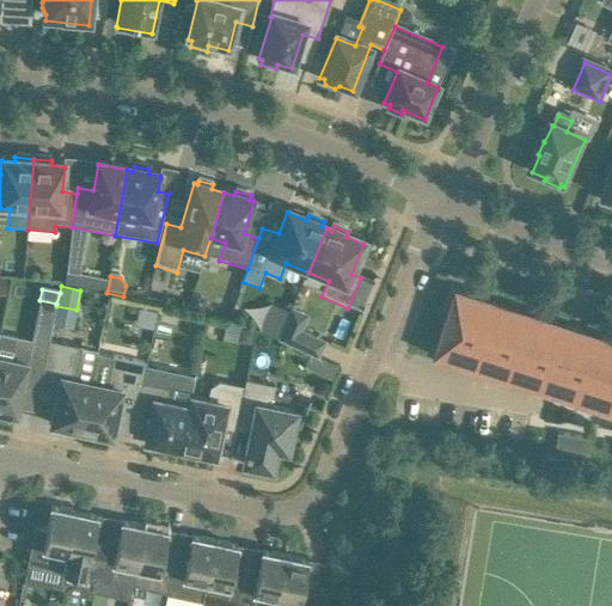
[(472,305),(475,298),(475,297),(452,289),(444,317),(445,317),(445,316),(448,317),(435,359),(611,415),(611,349),(477,306),(472,305)]
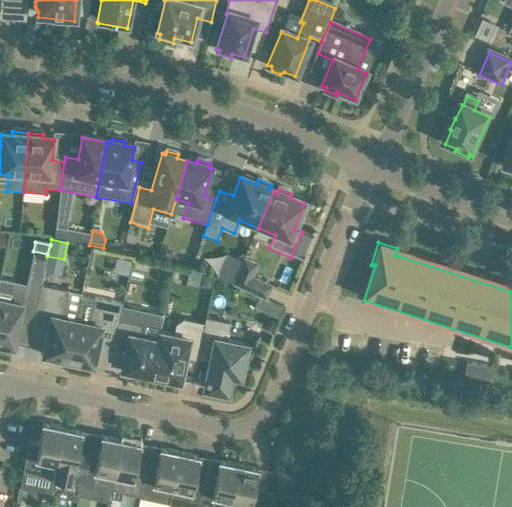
[(160,260),(169,263),(172,254),(163,251),(160,260)]
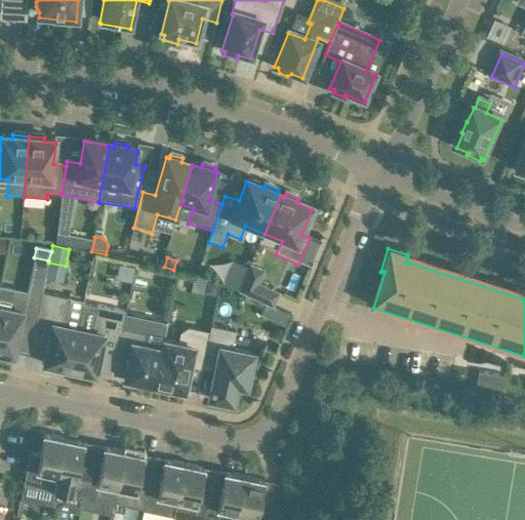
[(244,280),(238,293),(239,293),(238,294),(271,310),(271,308),(272,309),(278,296),(244,280)]
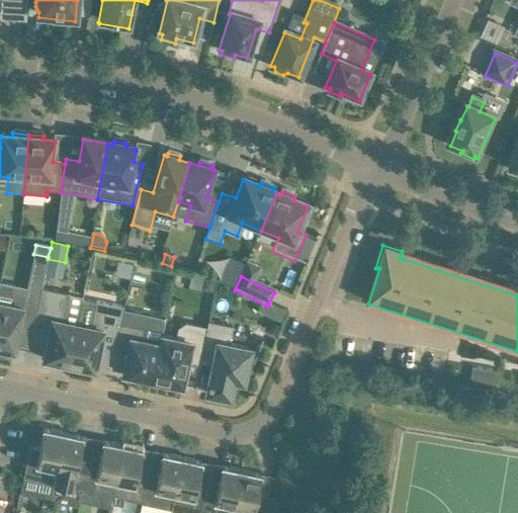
[(204,293),(211,294),(213,283),(202,281),(201,288),(204,293)]
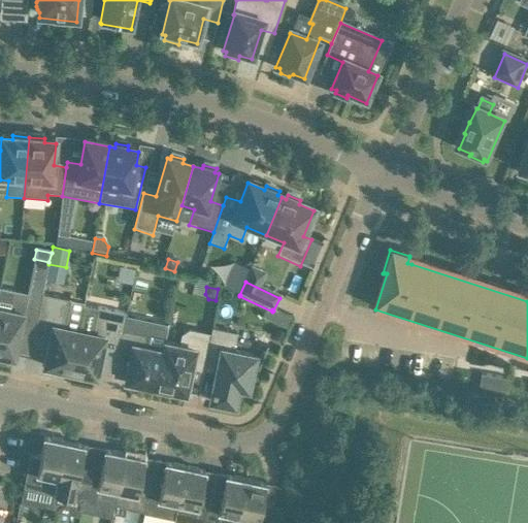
[(19,336),(33,339),(41,301),(0,292),(0,362),(2,363),(2,359),(13,361),(19,336)]
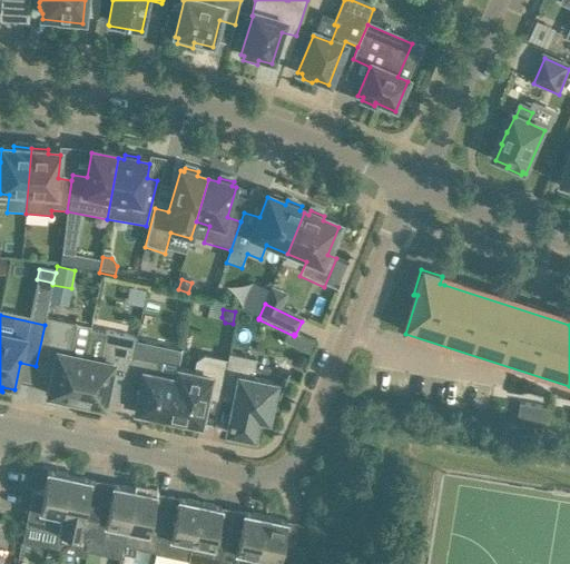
[(60,405),(75,408),(85,360),(70,357),(76,326),(45,320),(45,325),(36,366),(52,369),(47,398),(61,401),(60,405)]
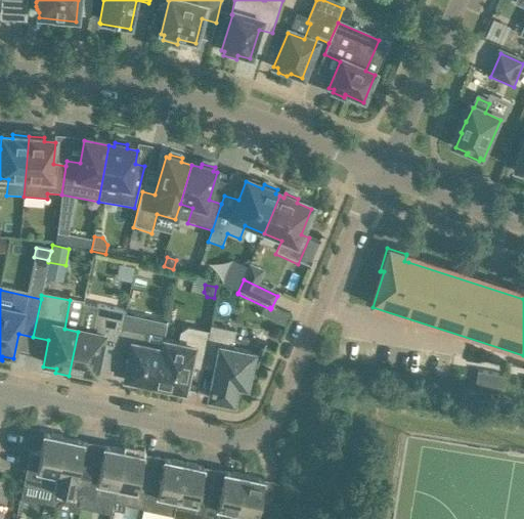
[(118,351),(122,329),(125,314),(97,308),(91,334),(78,332),(69,376),(81,379),(82,375),(95,377),(101,348),(118,351)]
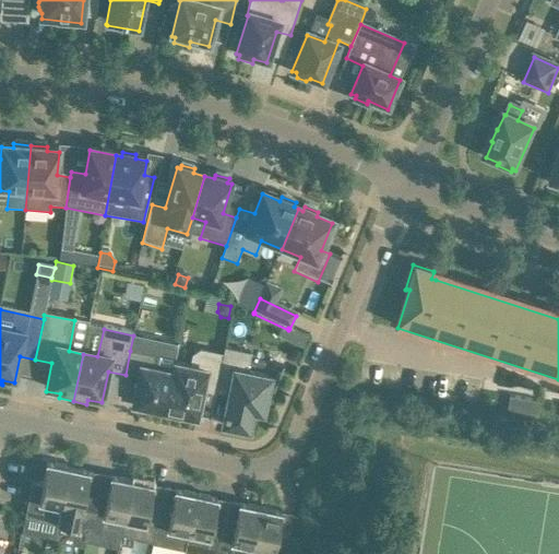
[(147,414),(164,417),(173,373),(155,369),(158,357),(130,351),(126,375),(122,388),(135,390),(132,407),(149,410),(147,414)]
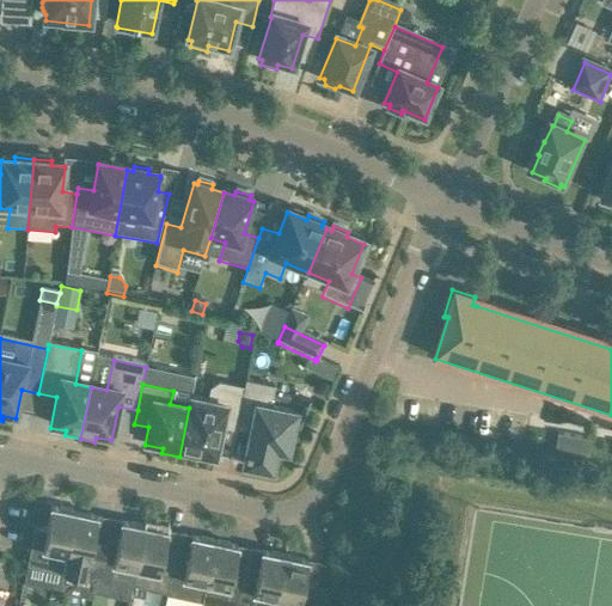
[(245,384),(244,392),(236,432),(250,434),(243,467),(277,476),(282,454),(287,455),(287,458),(305,416),(304,416),(304,417),(295,416),(295,415),(270,410),(274,390),(245,384)]
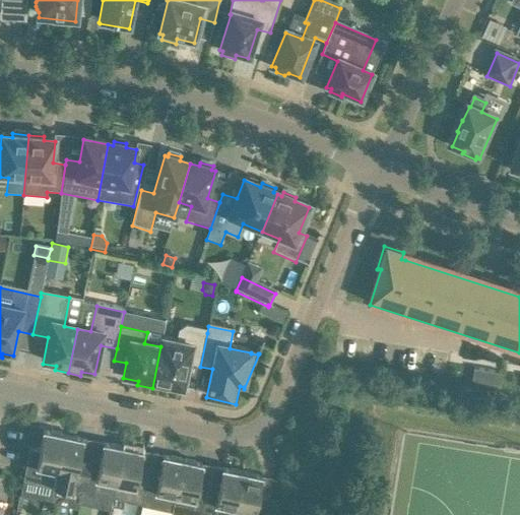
[(199,369),(200,367),(207,333),(186,329),(180,333),(178,343),(163,340),(160,346),(152,388),(167,391),(168,387),(183,390),(188,367),(199,369)]
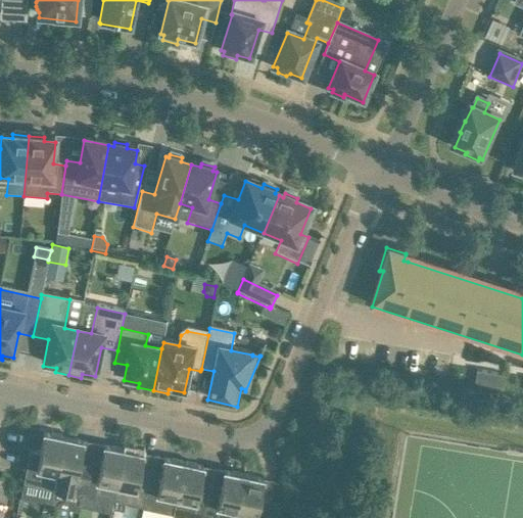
[(475,386),(504,391),(506,378),(478,374),(475,386)]
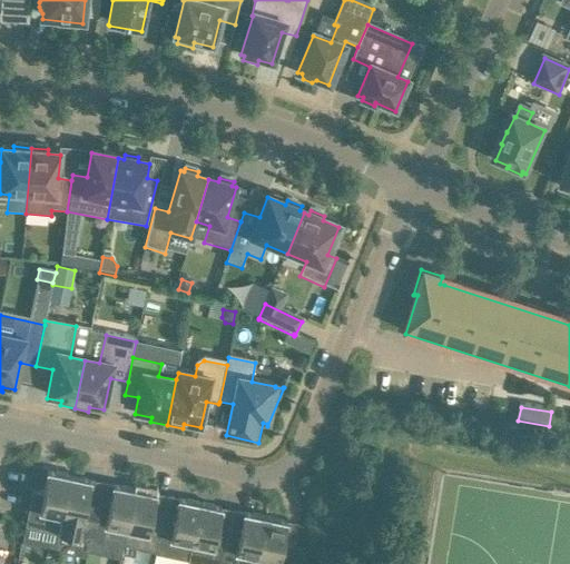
[(25,528),(58,536),(69,480),(48,475),(43,496),(32,494),(25,528)]
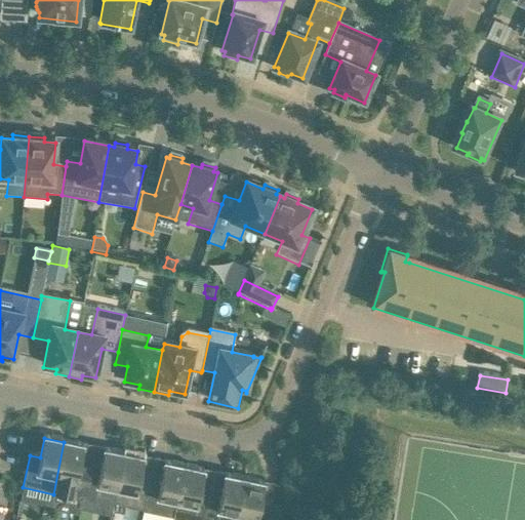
[(53,494),(83,501),(90,468),(79,466),(83,446),(64,442),(53,494)]
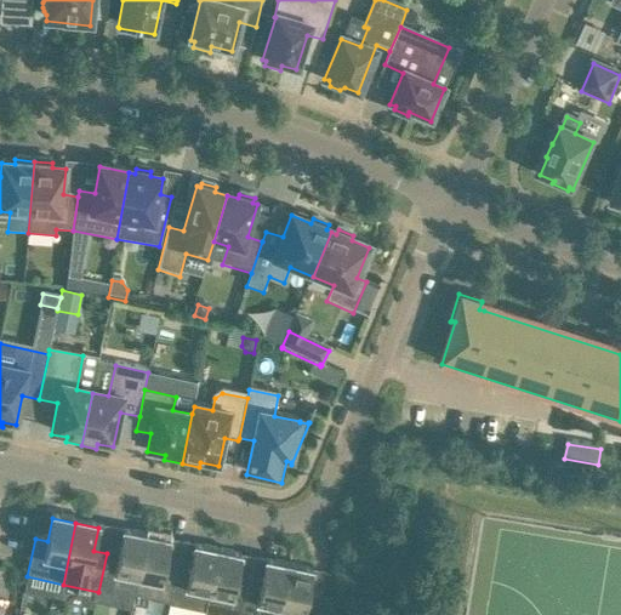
[(135,592),(137,581),(147,539),(123,533),(118,556),(107,553),(98,592),(97,596),(112,598),(113,588),(135,592)]
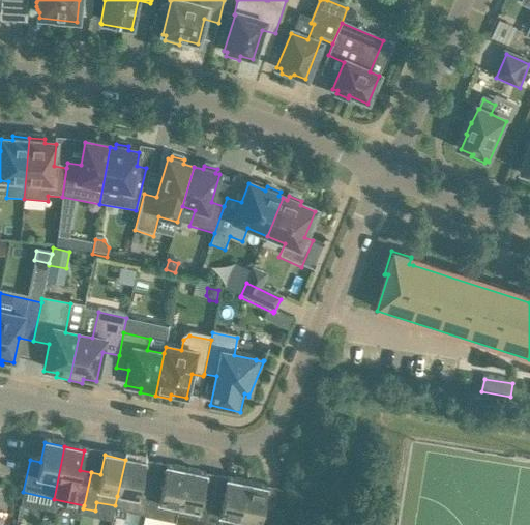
[(136,504),(147,507),(151,485),(141,483),(145,464),(125,460),(117,496),(137,500),(136,504)]
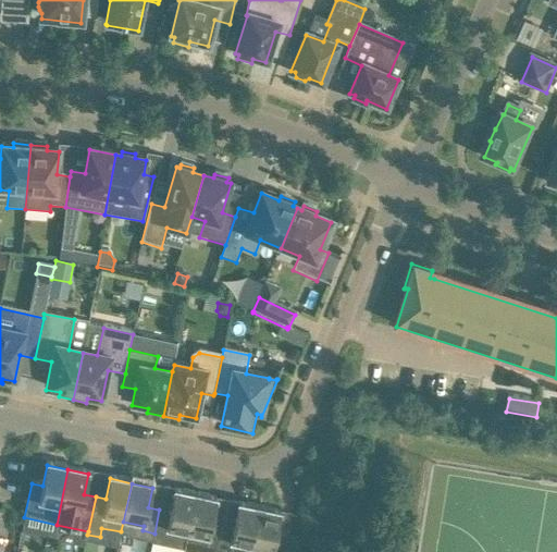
[(151,546),(178,551),(184,551),(196,497),(174,492),(170,513),(159,510),(155,534),(151,546)]
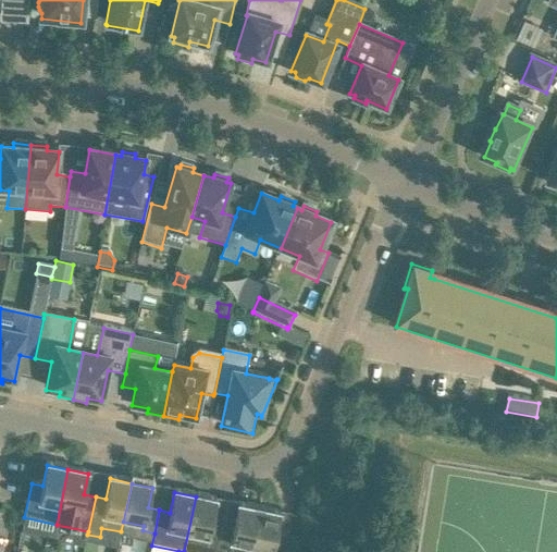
[(217,551),(223,524),(212,522),(217,501),(196,497),(184,551),(217,551)]
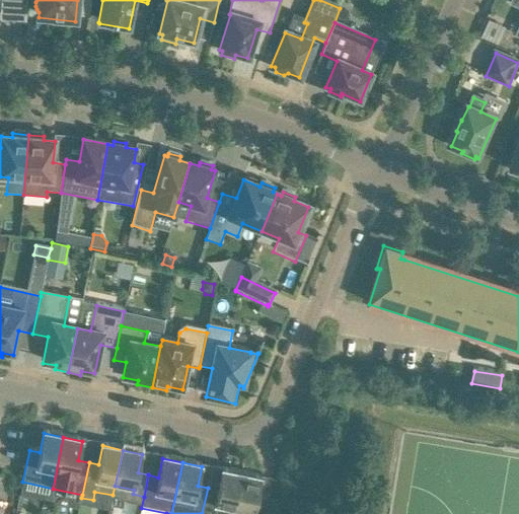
[(214,506),(234,510),(241,474),(222,470),(218,490),(208,488),(202,513),(213,513),(214,506)]
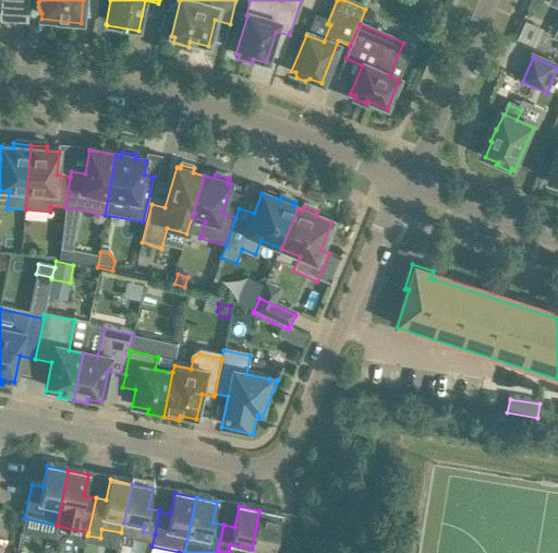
[(259,511),(252,549),(266,552),(283,552),(287,538),(276,536),(280,515),(259,511)]
